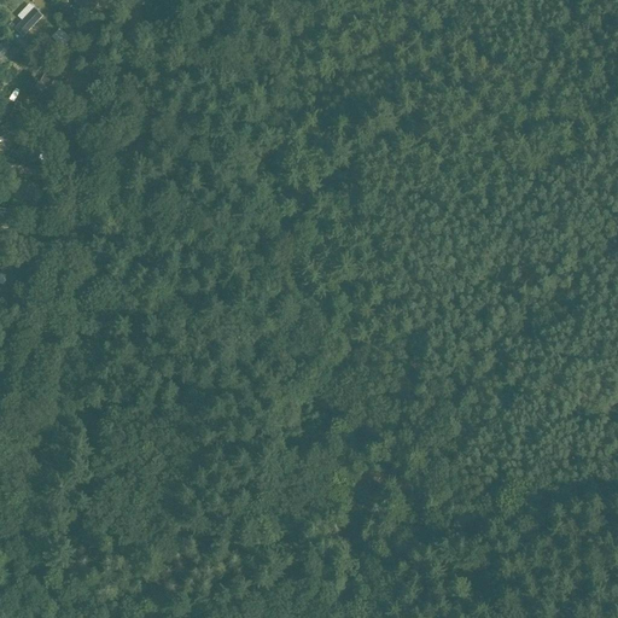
[(101,0),(75,0),(91,13),(101,0)]
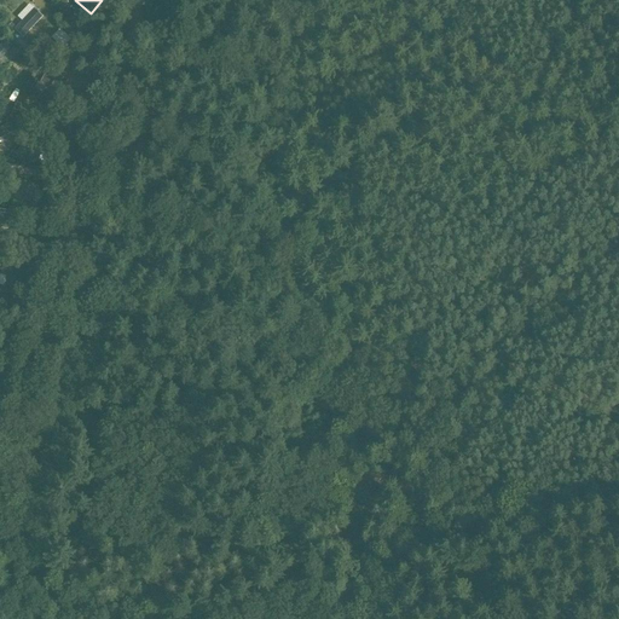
[(34,9),(15,29),(22,36),(41,17),(34,9)]
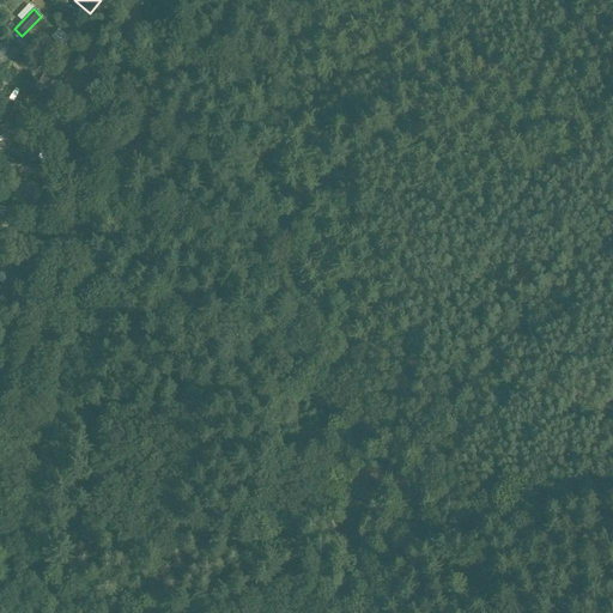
[(52,37),(62,48),(70,40),(59,29),(52,37)]
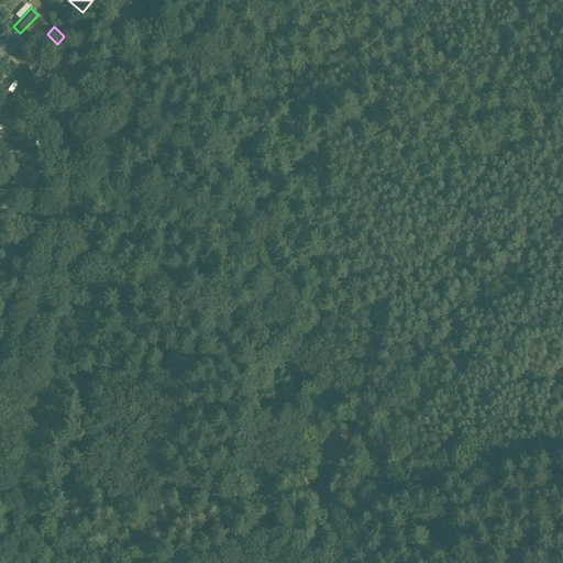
[(2,39),(0,40),(0,54),(9,45),(2,39)]
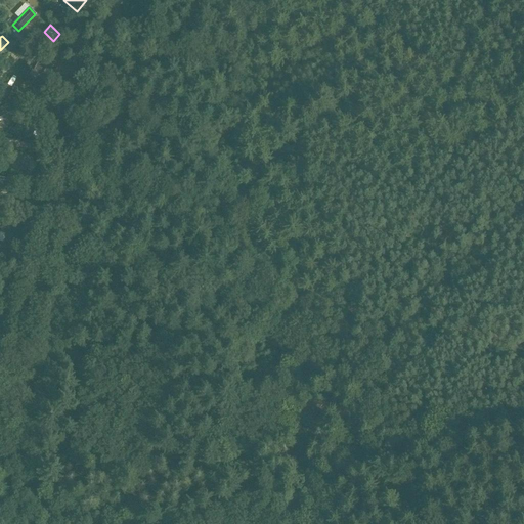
[(13,48),(17,44),(12,39),(8,43),(13,48)]
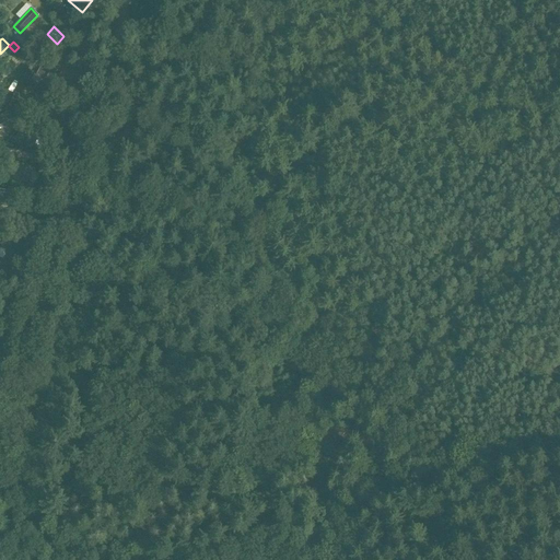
[(66,68),(53,61),(45,78),(57,84),(66,68)]
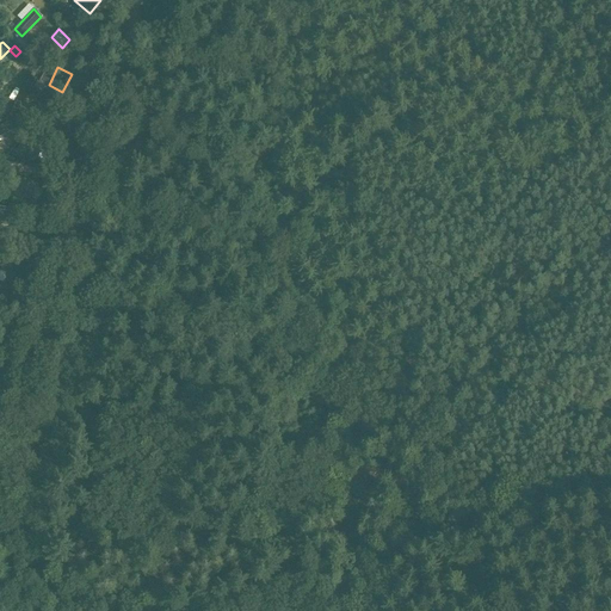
[(30,75),(26,84),(31,86),(36,79),(30,75)]
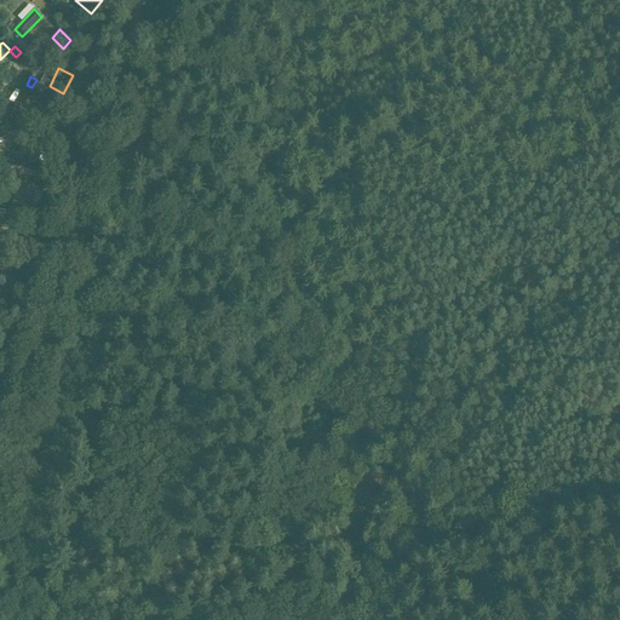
[(10,122),(0,127),(0,138),(15,132),(10,122)]
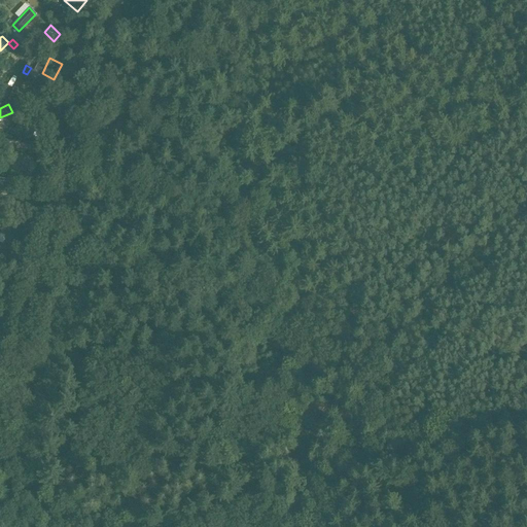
[(30,117),(26,126),(46,137),(50,130),(30,117)]
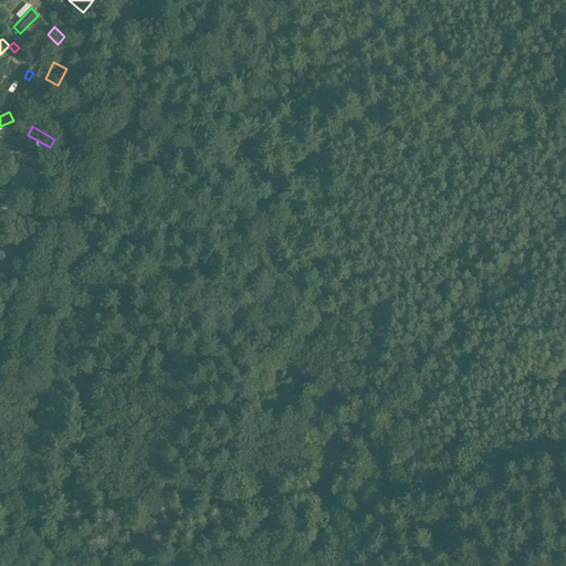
[(14,176),(30,185),(37,171),(27,166),(27,167),(20,164),(14,176)]
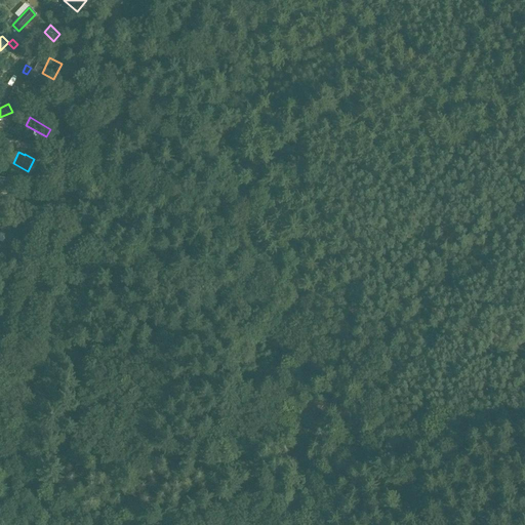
[(10,184),(10,179),(0,178),(0,196),(9,198),(9,191),(10,192),(11,184),(10,184)]
